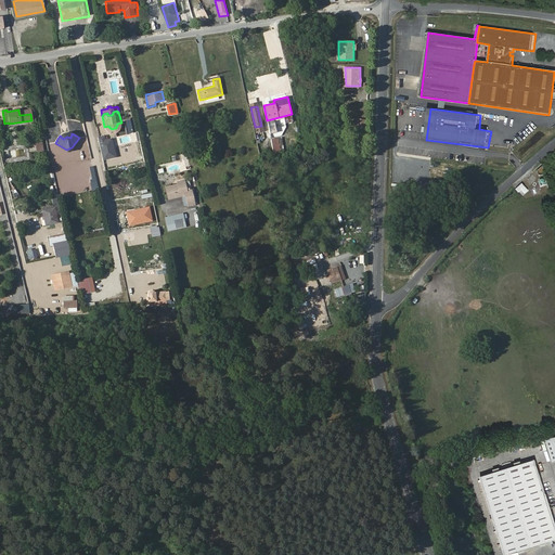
[(116,156),(112,139),(99,142),(103,159),(116,156)]
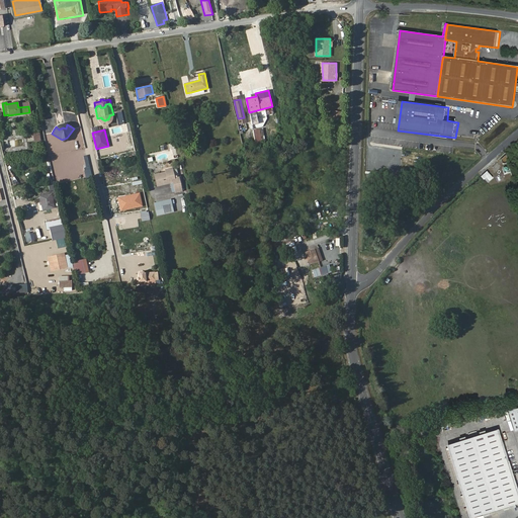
[(253,131),(256,145),(262,144),(259,130),(253,131)]
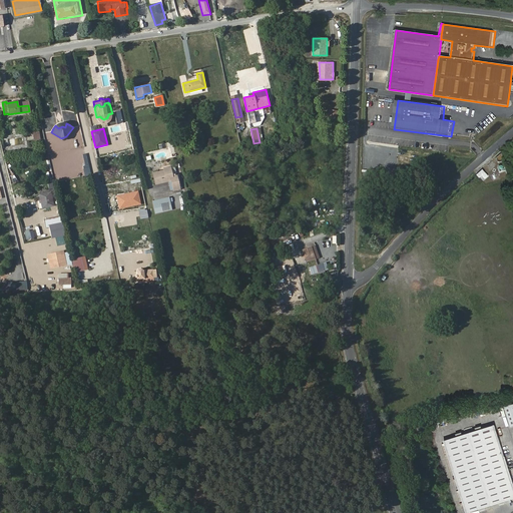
[(283,137),(285,147),(293,145),(291,135),(283,137)]
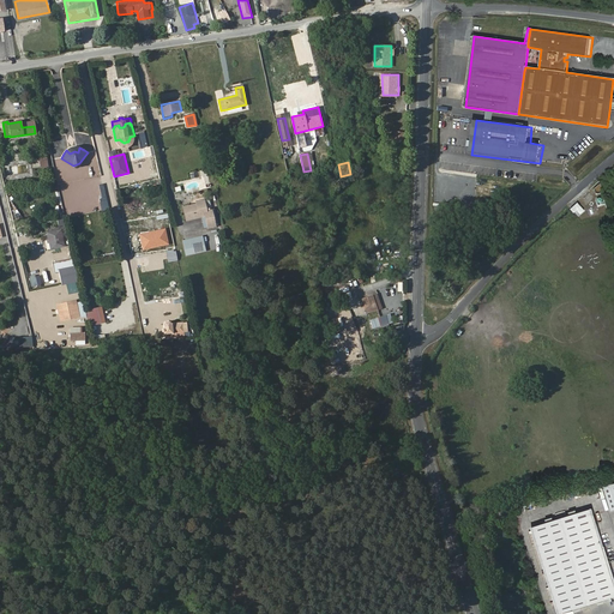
[(319,170),(321,178),(333,175),(331,168),(319,170)]
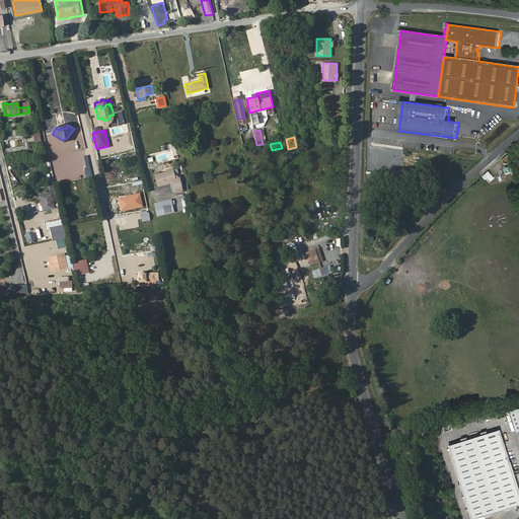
[(246,155),(248,165),(254,164),(252,154),(246,155)]
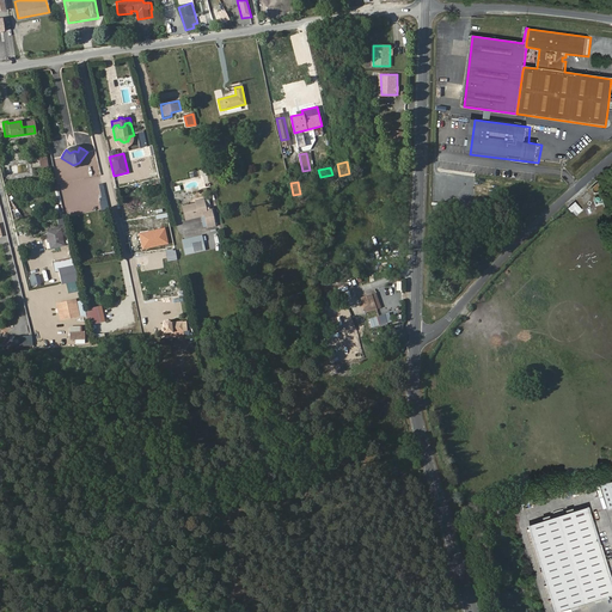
[(196,206),(183,209),(185,220),(204,215),(207,227),(214,226),(214,225),(220,224),(216,213),(212,214),(210,208),(206,209),(203,199),(196,201),(196,203),(196,206)]
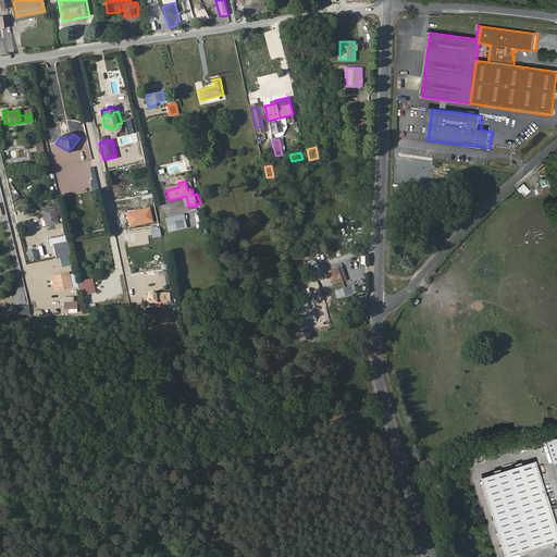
[(531,192),(527,187),(524,184),(518,189),(521,193),(523,190),(527,195),(531,192)]
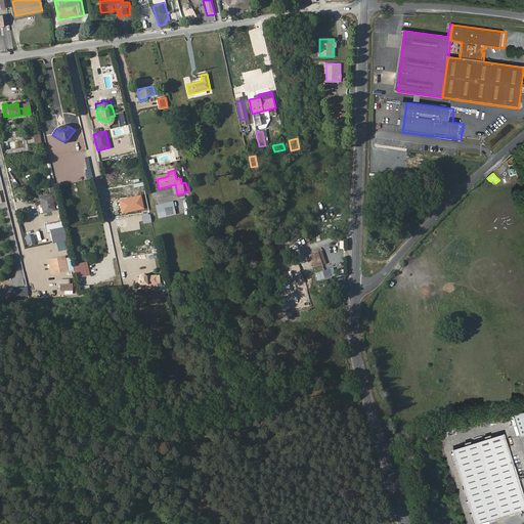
[(51,195),(40,199),(43,212),(54,210),(51,195)]
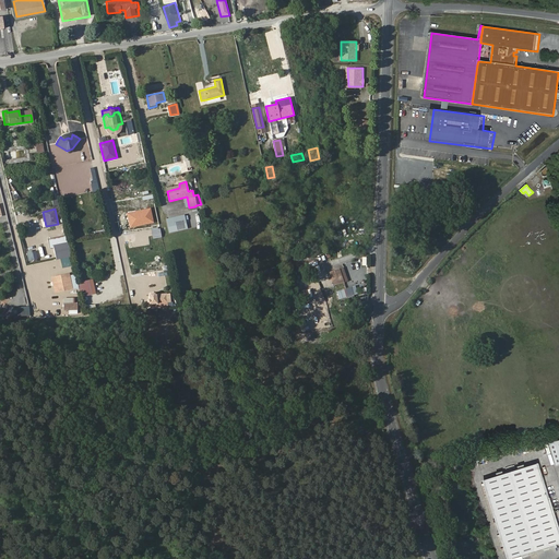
[(166,218),(169,233),(188,228),(185,214),(166,218)]
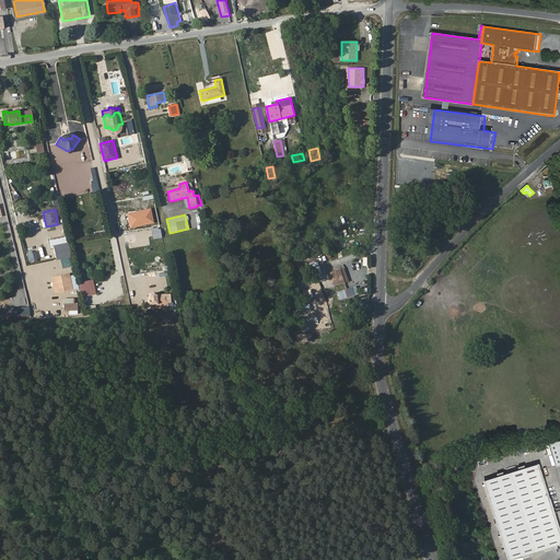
[(69,242),(54,245),(57,259),(72,256),(69,242)]
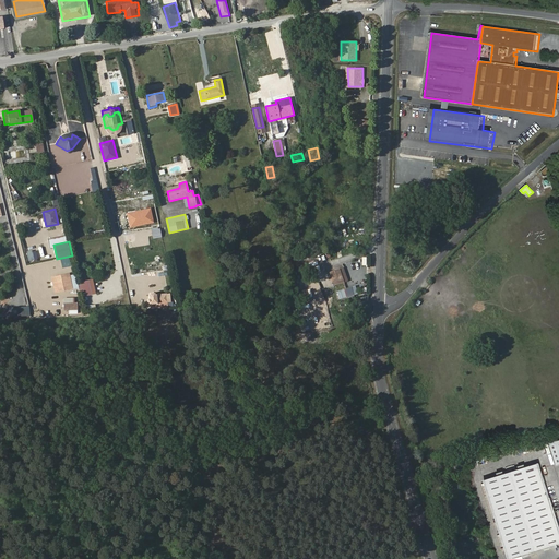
[(28,261),(38,260),(37,250),(27,251),(28,261)]
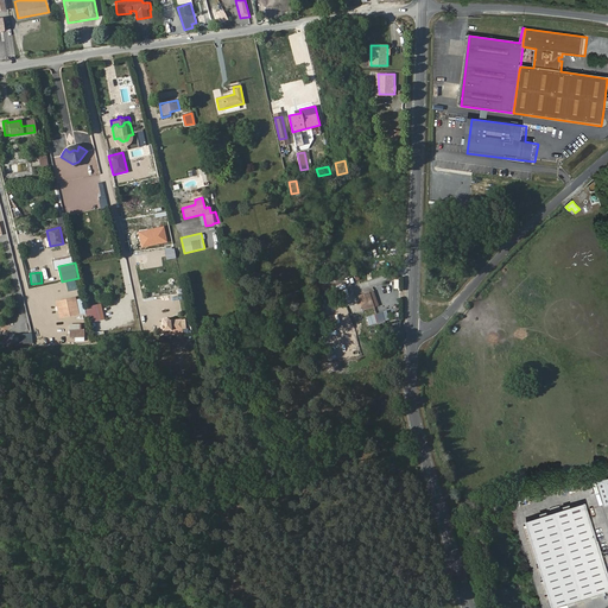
[(374,292),(365,295),(368,309),(378,305),(374,292)]
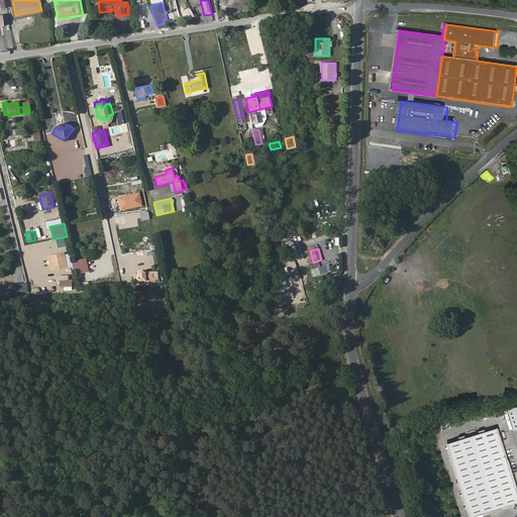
[(56,262),(52,263),(53,269),(68,266),(65,251),(54,254),(56,262)]
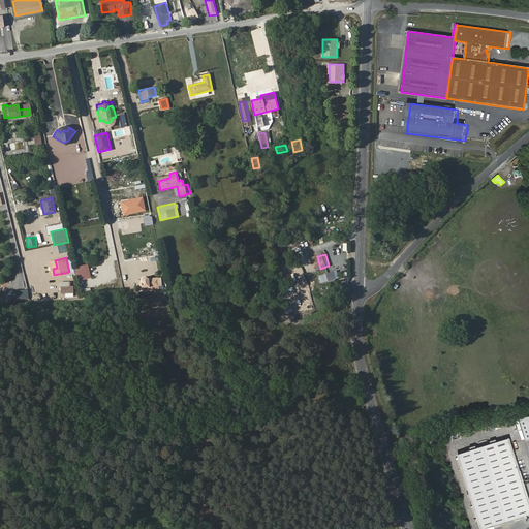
[(89,263),(74,267),(75,277),(79,276),(80,281),(91,278),(89,263)]
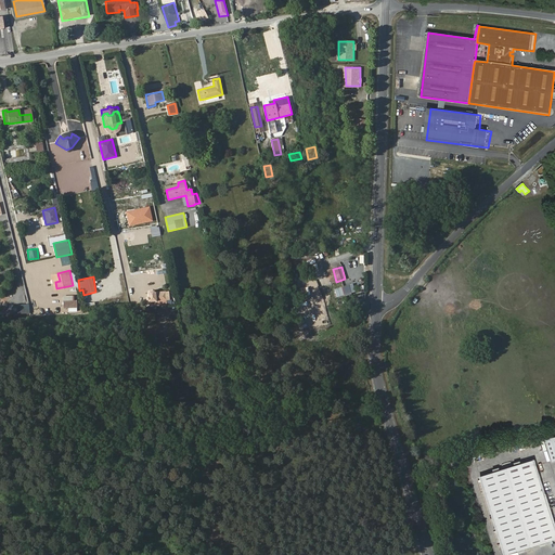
[(348,281),(350,286),(362,283),(360,278),(348,281)]
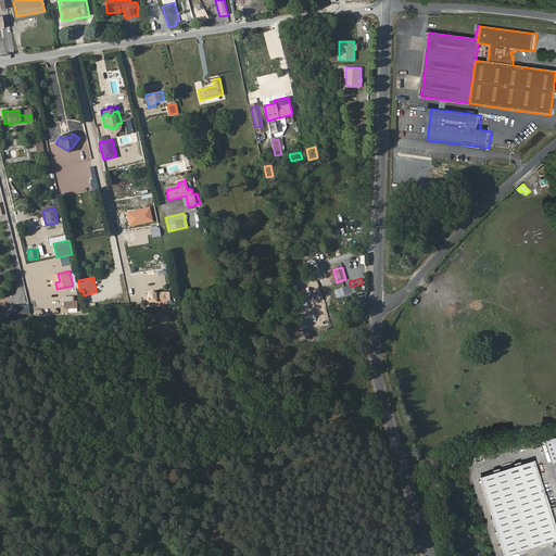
[(166,291),(148,293),(149,302),(155,301),(156,307),(167,306),(166,291)]
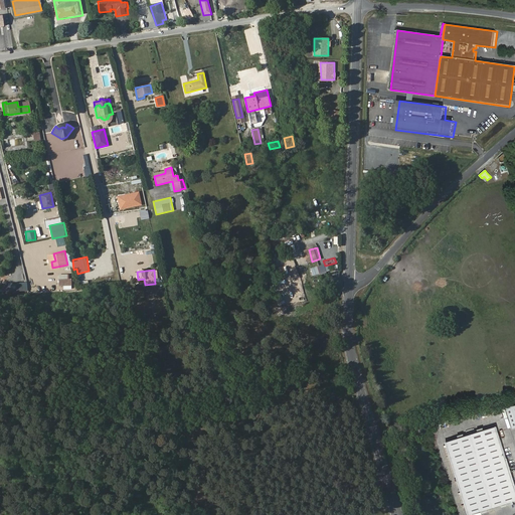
[(6,282),(6,291),(27,293),(28,284),(6,282)]
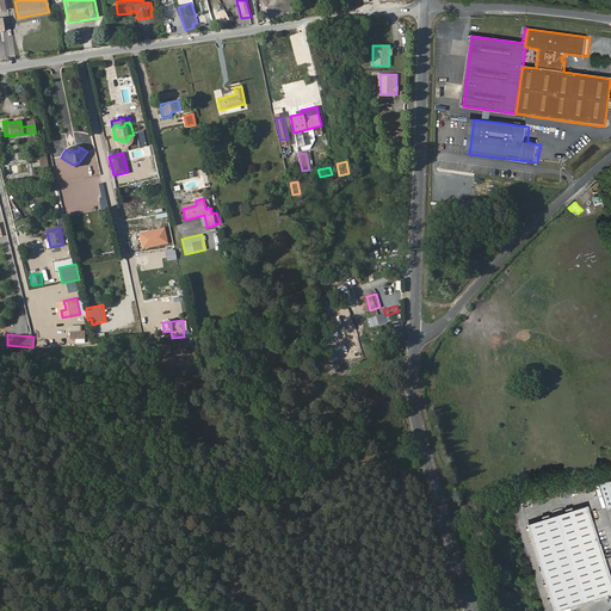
[(610,481),(604,483),(600,483),(609,508),(610,507),(610,481)]
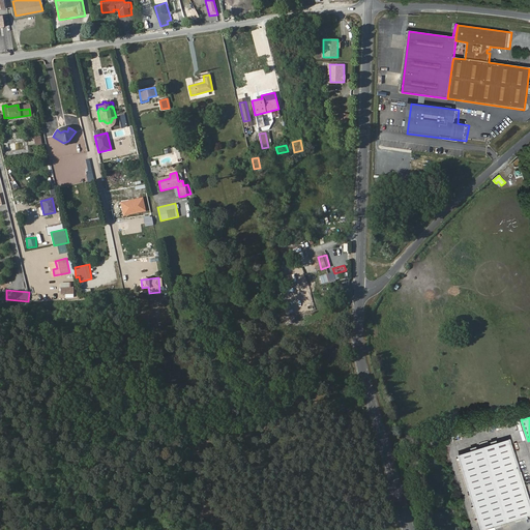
[(529,497),(512,440),(469,453),(463,455),(484,523),(487,529),(529,516),(529,497)]
